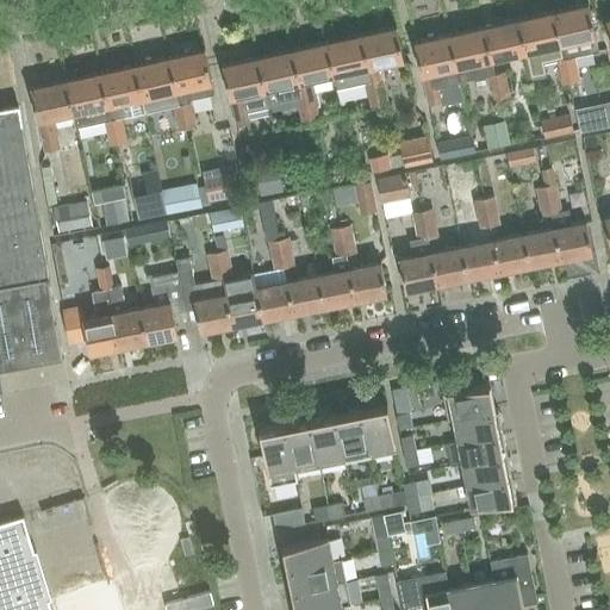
[(553,11),(560,44),(595,36),(587,2),(553,11)]
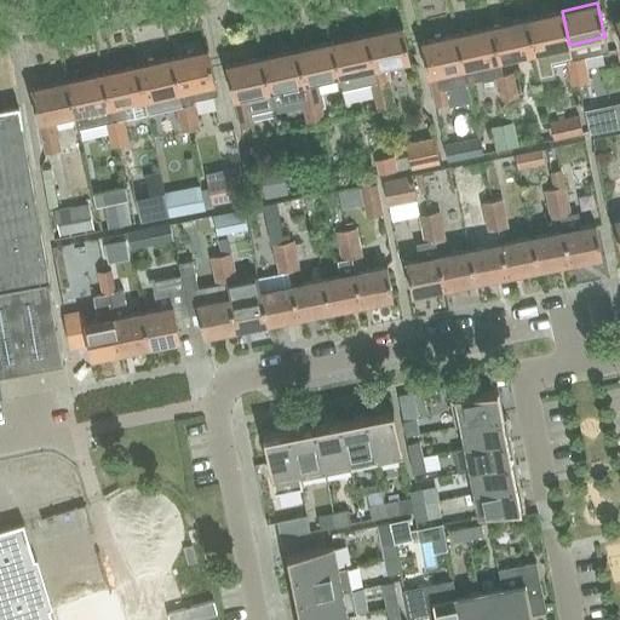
[(547,49),(569,45),(562,11),(527,18),(540,78),(554,74),(547,49)]
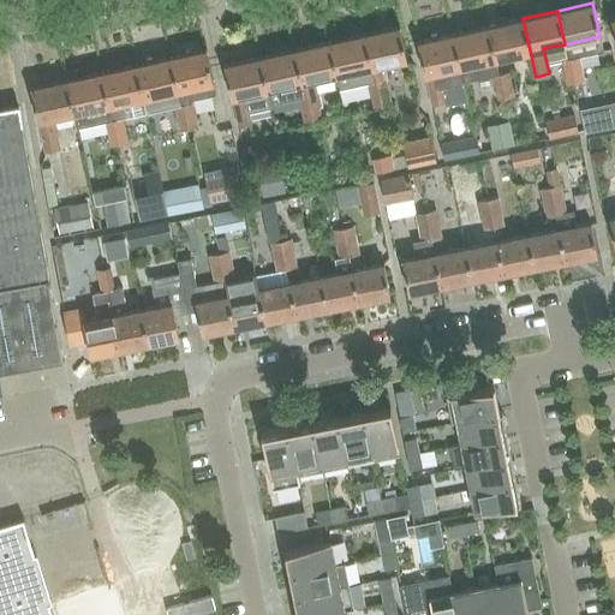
[(535,77),(536,77),(523,18),(488,25),(495,59),(529,52),(535,77)]
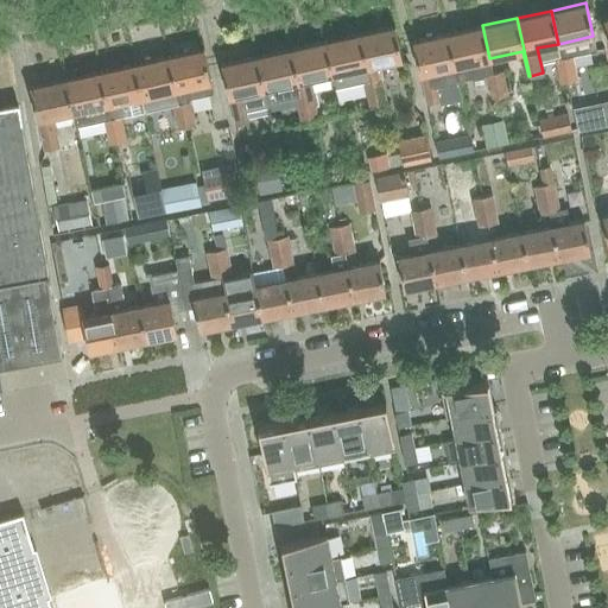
[(493,73),(489,58),(482,25),(448,33),(458,80),(493,73)]
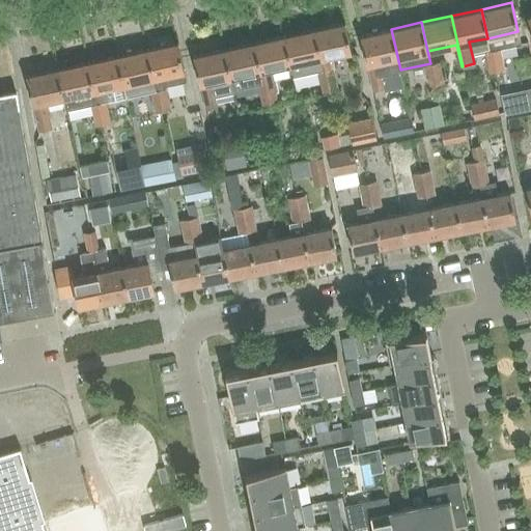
[(335,79),(330,56),(351,51),(344,23),(314,29),(324,71),(318,72),(320,82),(335,79)]
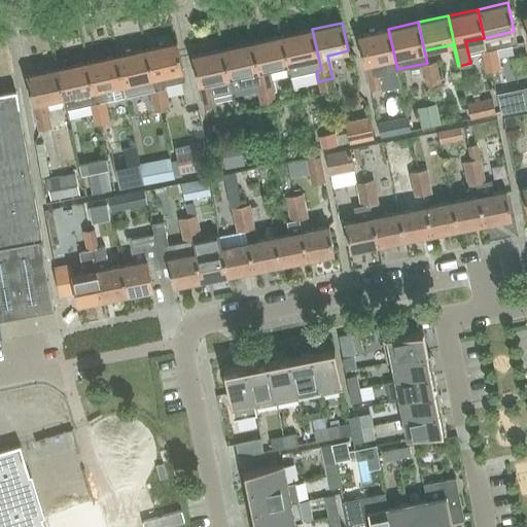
[(290,76),(316,71),(321,70),(312,29),(282,35),(288,65),(290,76)]
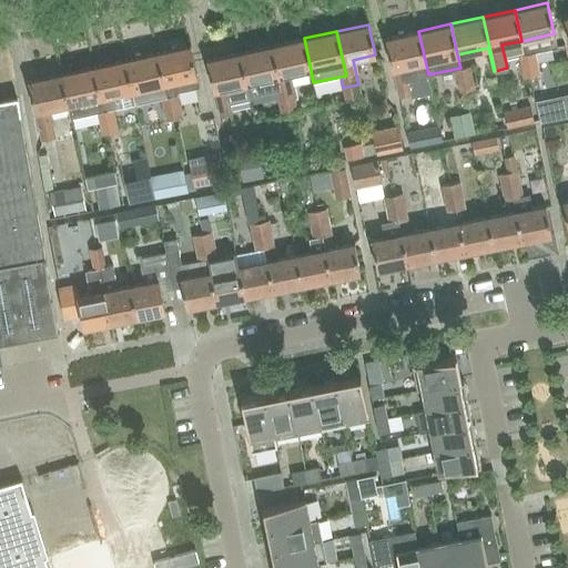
[(428,74),(418,31),(386,38),(393,69),(399,98),(411,94),(408,81),(428,77),(428,74)]
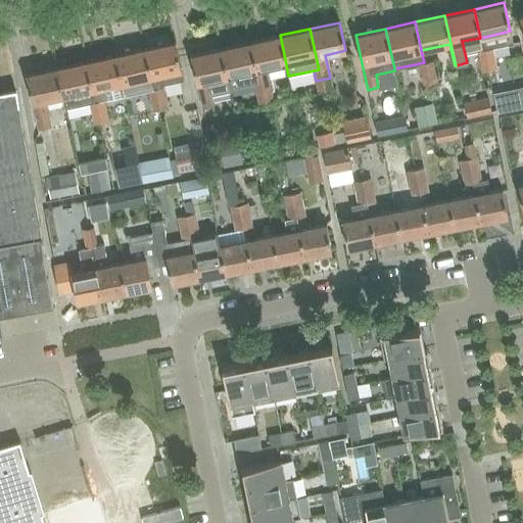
[(269,67),(286,64),(280,35),(250,42),(259,82),(254,83),(256,94),(271,91),(269,81),(272,80),(269,67)]
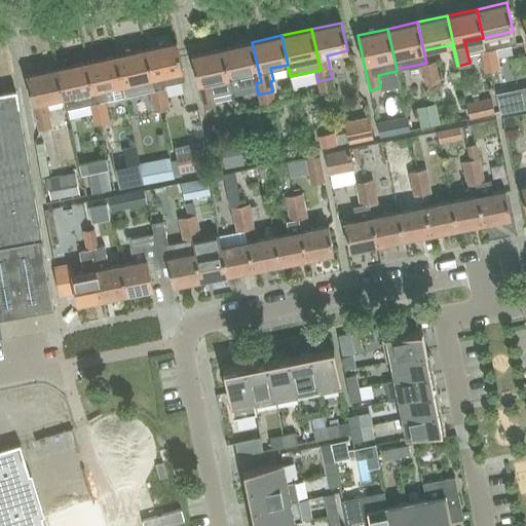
[(184,79),(182,71),(176,41),(146,48),(152,77),(155,89),(150,90),(152,101),(166,98),(163,84),(184,79)]
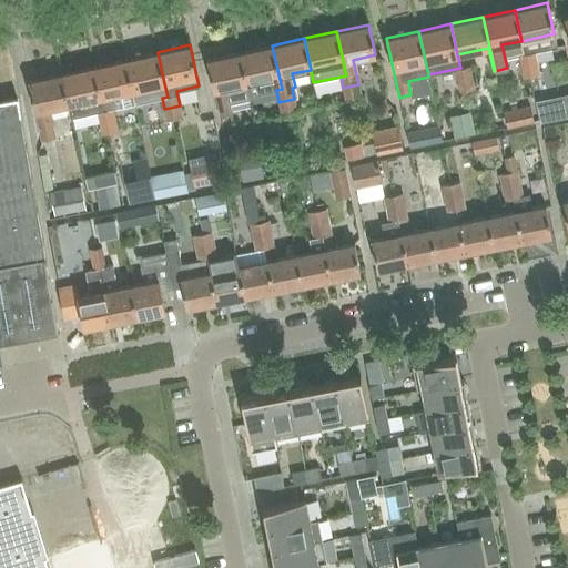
[(276,90),(282,89),(272,46),(240,52),(250,100),(251,100),(250,95),(276,90)]
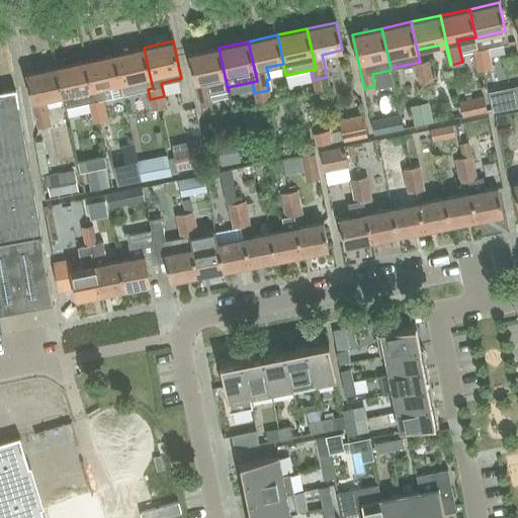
[(476,61),(490,58),(488,47),(473,51),(476,61)]
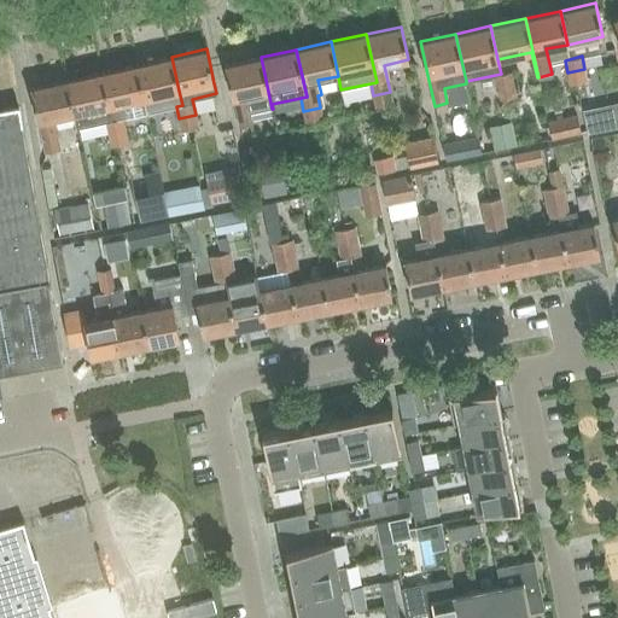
[(144,98),(179,91),(172,57),(136,64),(144,98)]
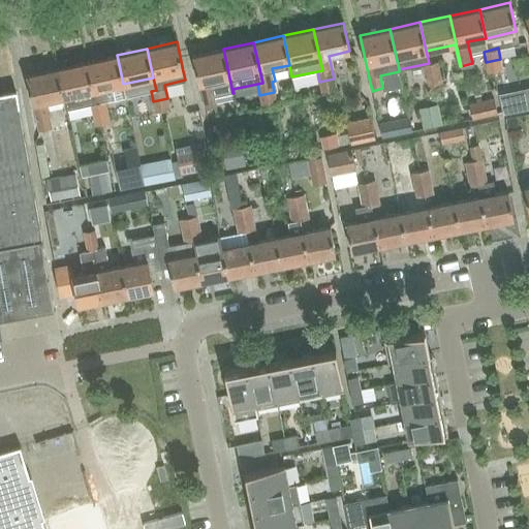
[(232,93),(223,49),(193,55),(199,84),(206,109),(216,106),(214,95),(231,91),(232,93)]
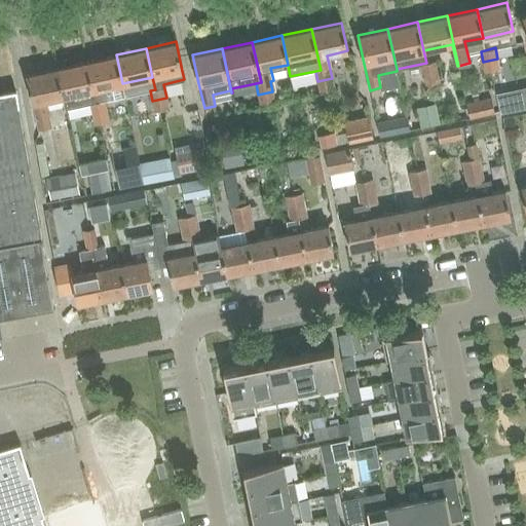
[(116,54),(86,62),(92,90),(96,103),(90,104),(92,114),(107,111),(105,101),(125,97),(122,83),(116,54)]
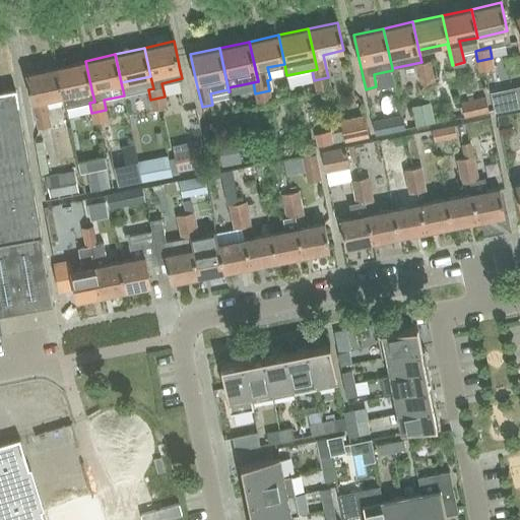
[(492,58),(477,61),(480,71),(494,68),(492,58)]
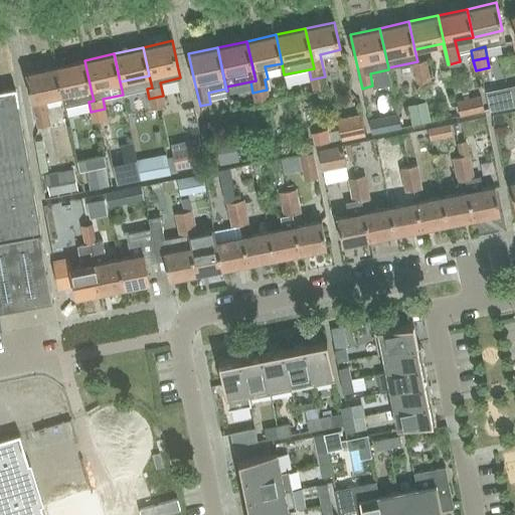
[(414,73),(428,70),(426,59),(412,62),(414,73)]
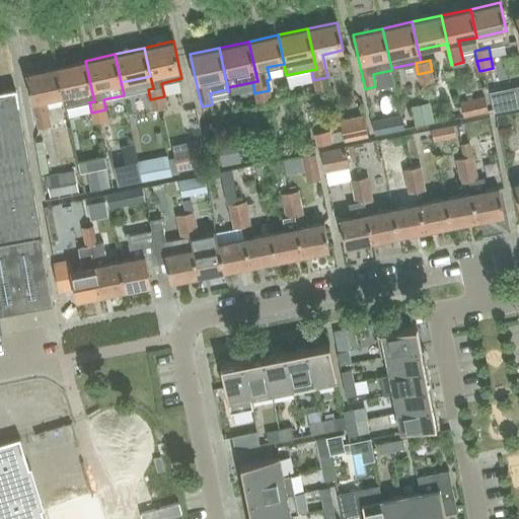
[(94,101),(91,89),(85,61),(56,67),(63,95),(65,107),(89,102),(94,101)]
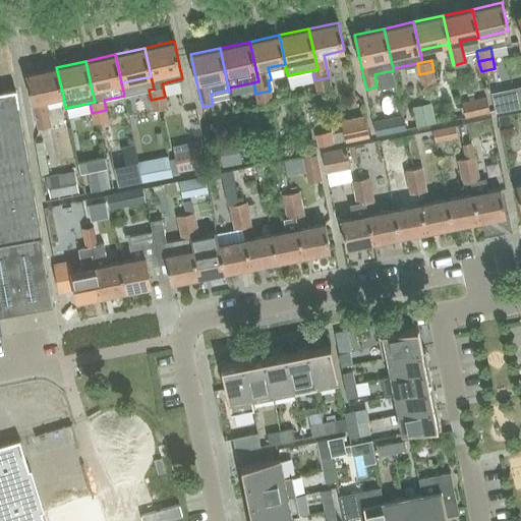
[(56,67),(25,73),(33,103),(33,102),(38,128),(49,126),(46,113),(48,113),(45,100),(63,96),(56,67)]
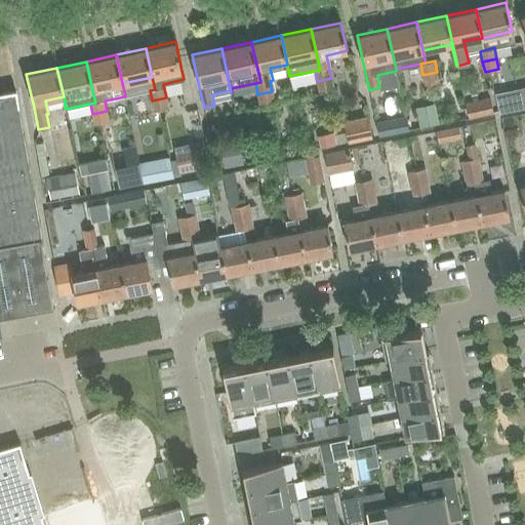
[(437,72),(422,75),(426,85),(439,82),(437,72)]
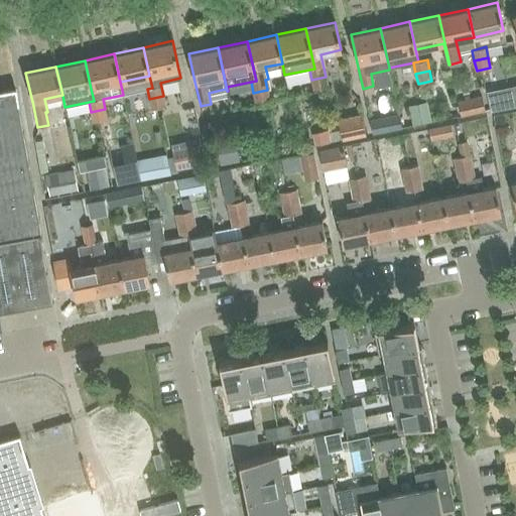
[(326,77),(311,80),(313,90),(328,87),(326,77)]
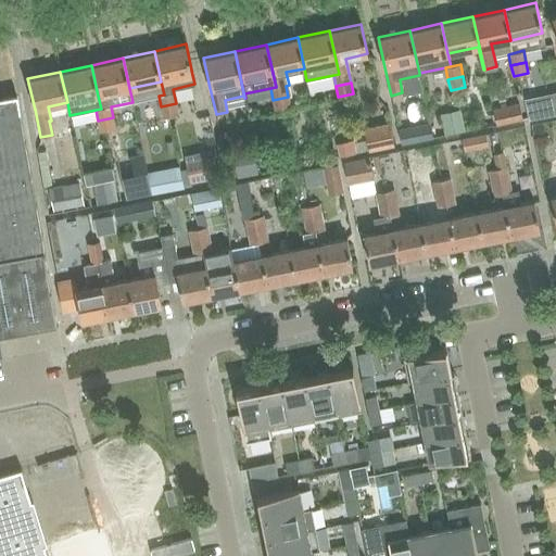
[(0,335),(58,325),(16,96),(0,99),(0,335)]
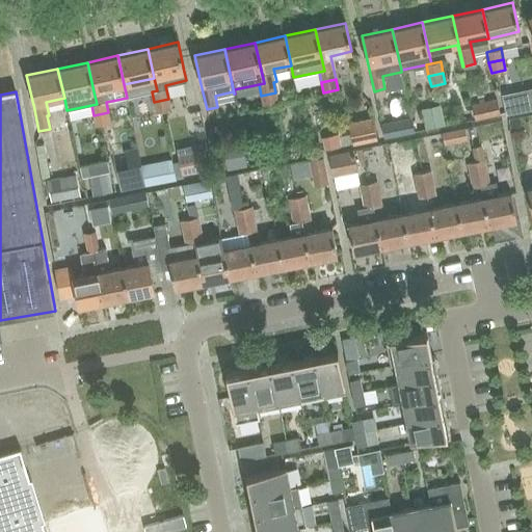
[(263,106),(277,103),(275,92),(261,96),(263,106)]
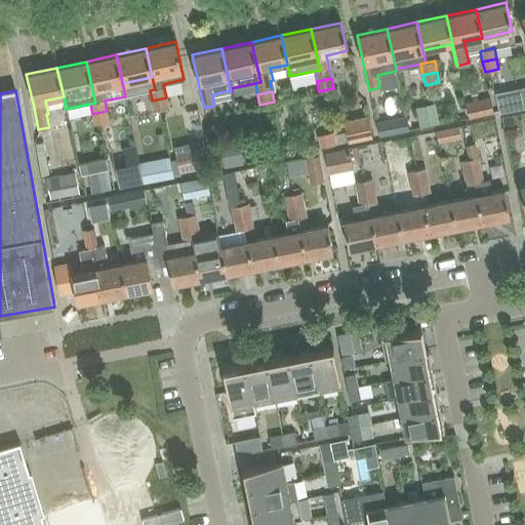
[(468,118),(492,112),(489,96),(463,103),(468,118)]
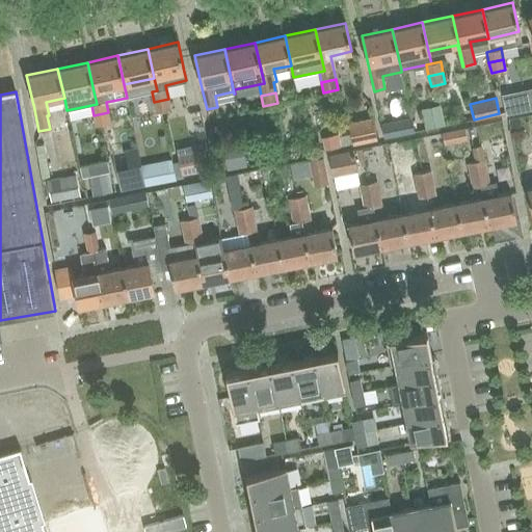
[(168,99),(154,102),(156,112),(170,109),(168,99)]
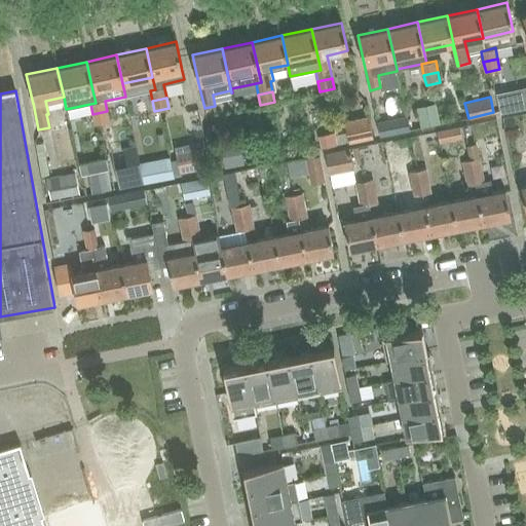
[(107,111),(92,114),(96,124),(109,121),(107,111)]
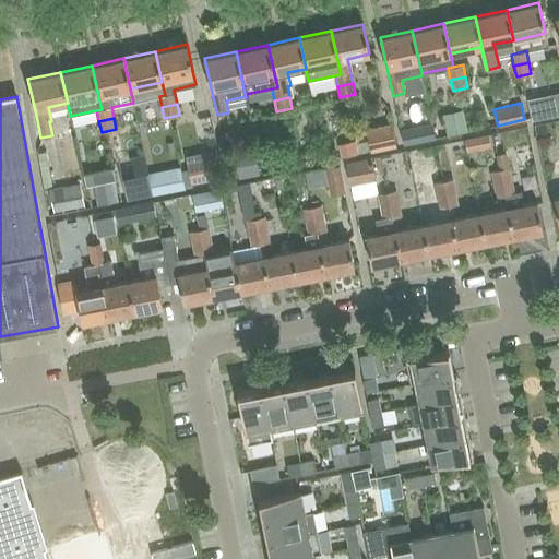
[(365,129),(369,152),(370,153),(395,147),(391,123),(365,129)]
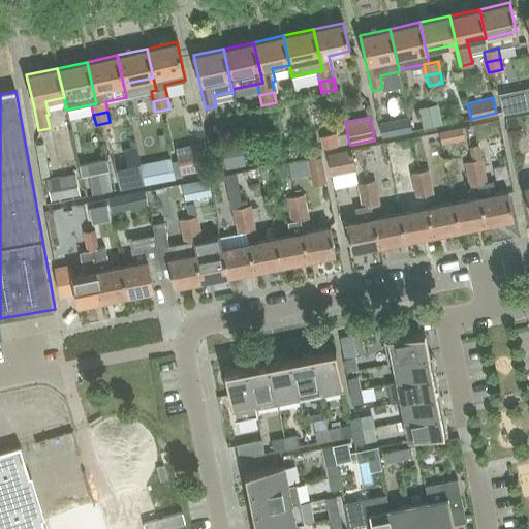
[(406,123),(391,126),(394,138),(408,135),(406,123)]
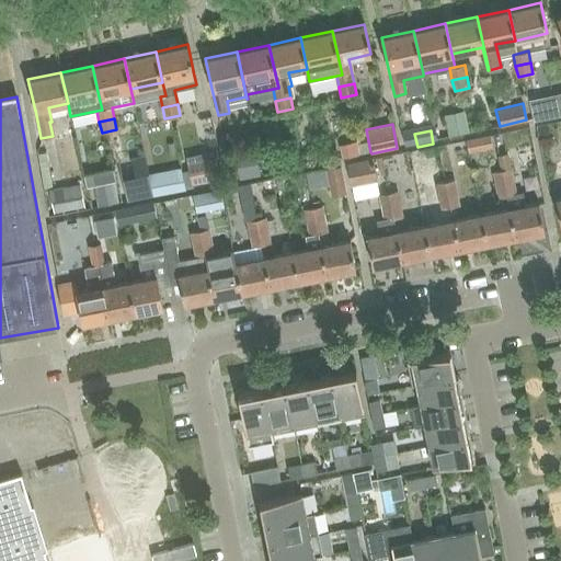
[(513,181),(511,169),(507,152),(496,155),(500,171),(493,172),(495,184),(513,181)]
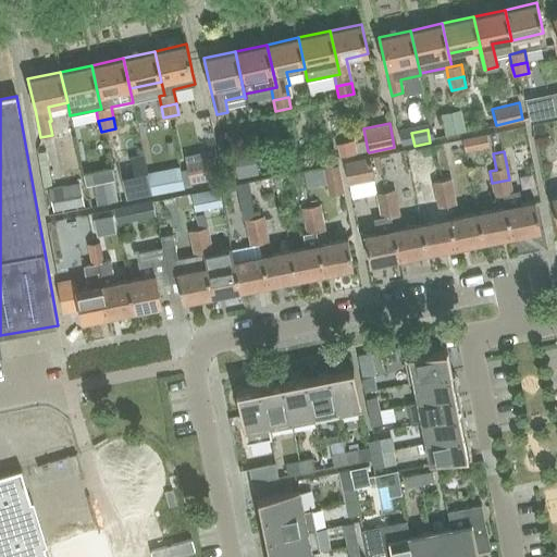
[(210,156),(185,161),(189,183),(215,177),(214,172),(221,170),(219,160),(212,162),(210,156)]
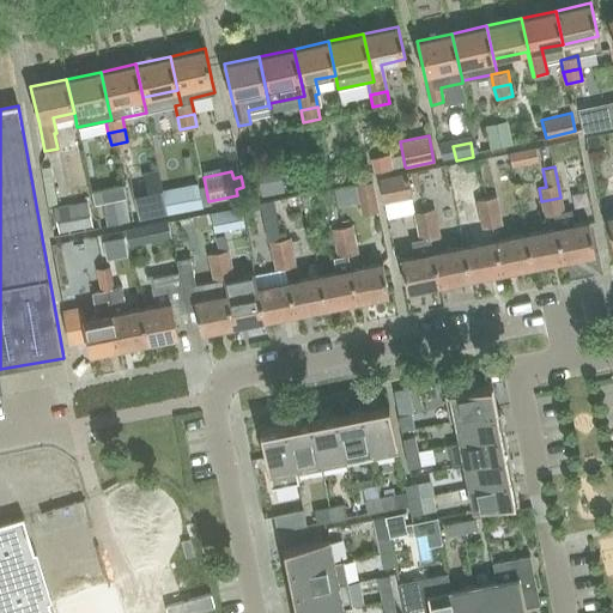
[(411,198),(406,174),(406,173),(378,178),(382,204),(411,198)]
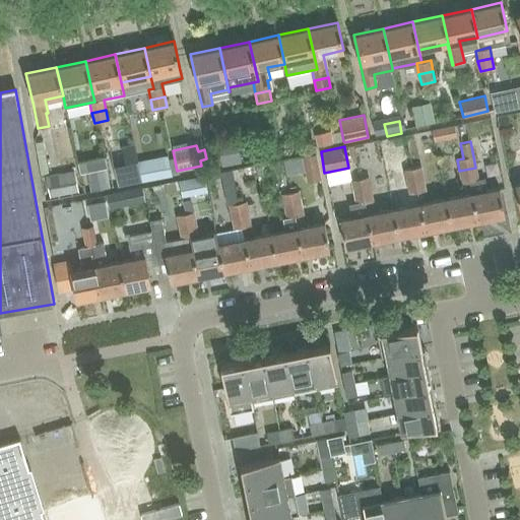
[(307,180),(320,178),(315,153),(302,155),(307,180)]
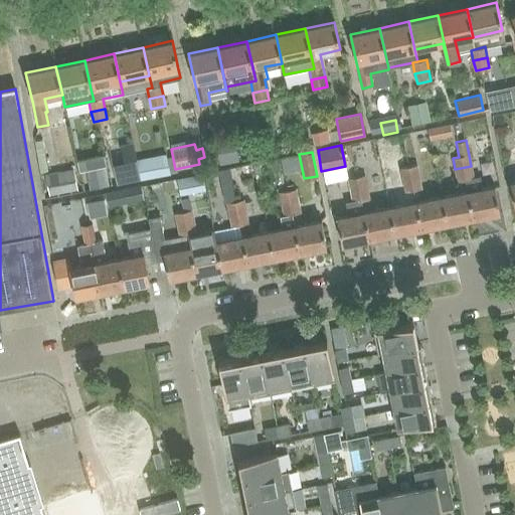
[(403,180),(418,177),(416,165),(400,168),(403,180)]
